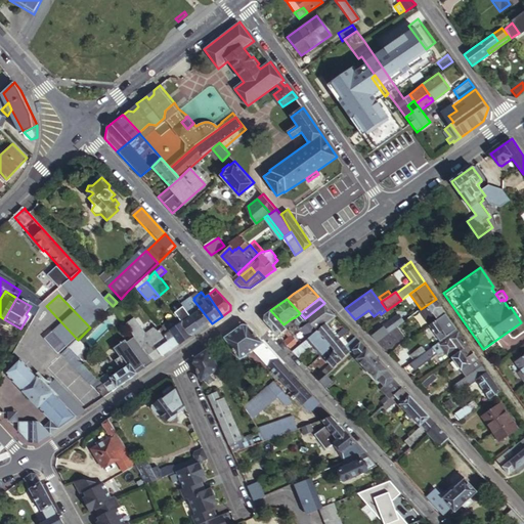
[(437,319),(446,313),(436,299),(427,305),(428,307),(435,316),(437,319)]
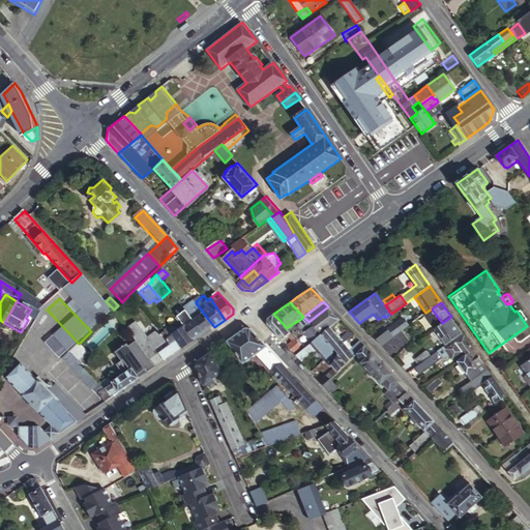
[(187,313),(204,334),(214,327),(196,303),(186,312),(187,313)]
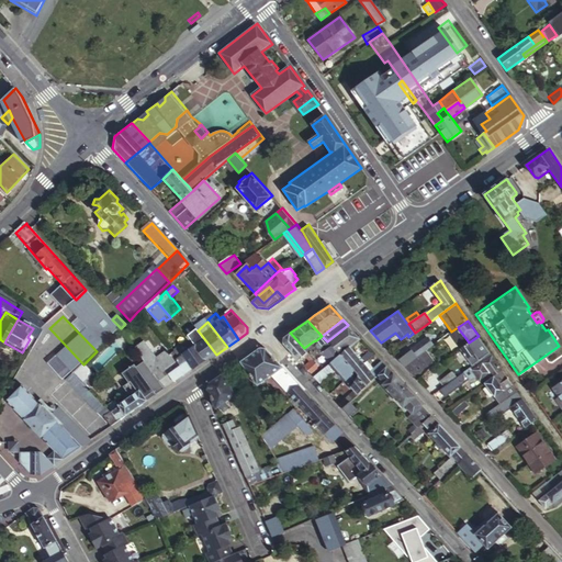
[(341,356),(350,349),(361,339),(348,325),(327,341),(330,345),(341,356)]
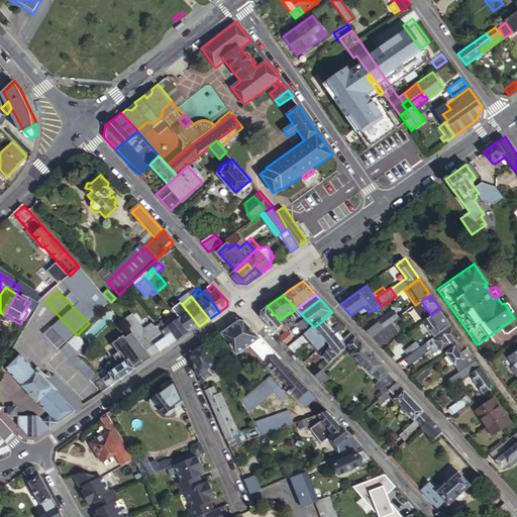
[(33,315),(38,307),(30,302),(25,310),(27,312),(20,324),(21,325),(29,312),(33,315)]
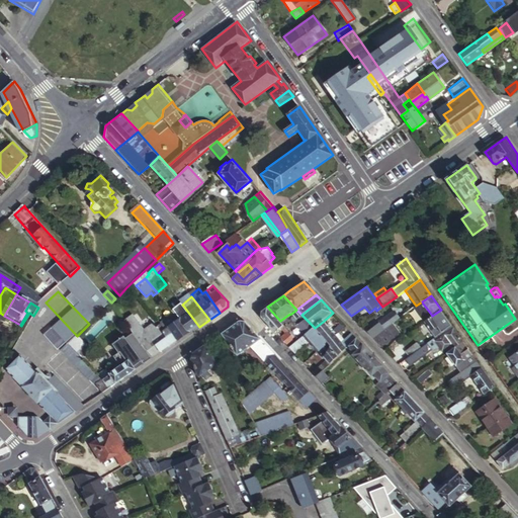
[(425,317),(430,313),(423,304),(418,308),(425,317)]
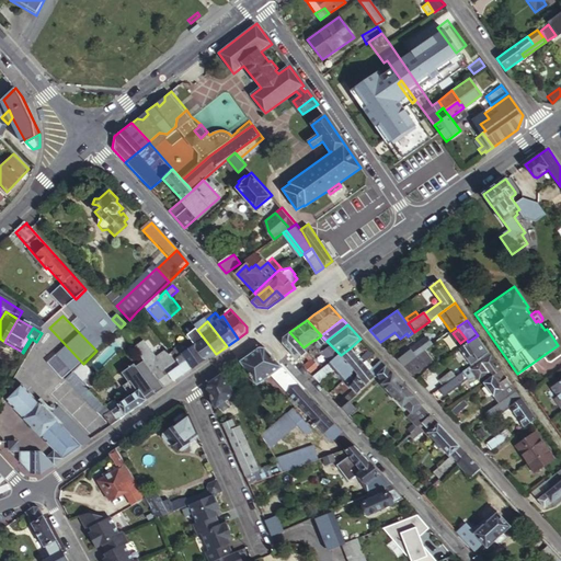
[(196,347),(205,362),(216,354),(198,331),(189,339),(190,341),(196,347)]
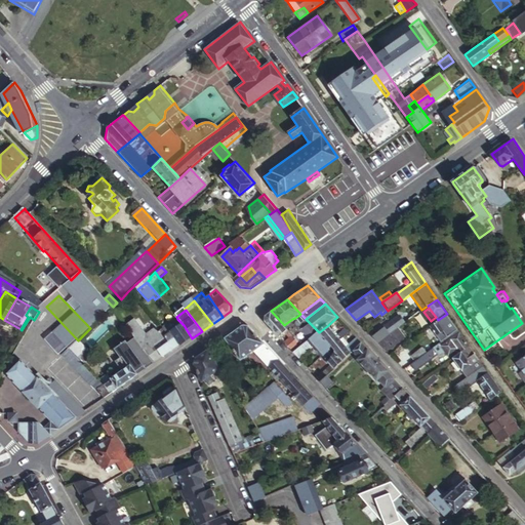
[(284,325),(271,311),(268,313),(266,315),(264,317),(263,319),(280,337),(288,329),(284,325)]
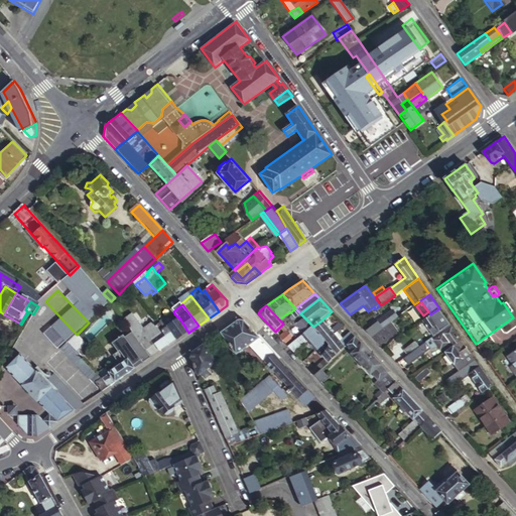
[(375,309),(380,314),(385,311),(381,305),(380,305),(375,309)]
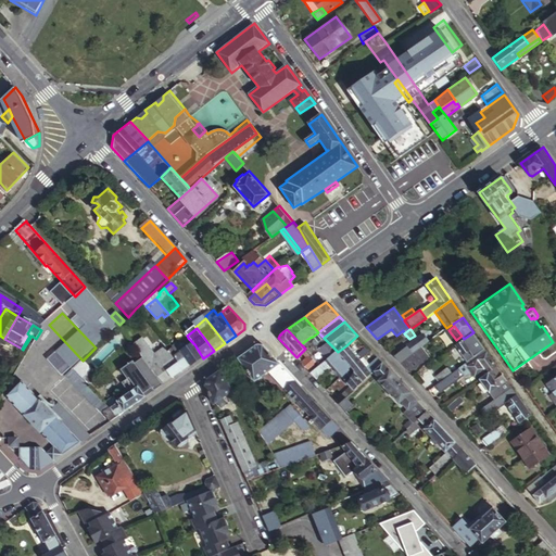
[(324,338),(318,332),(313,337),(318,342),(324,338)]
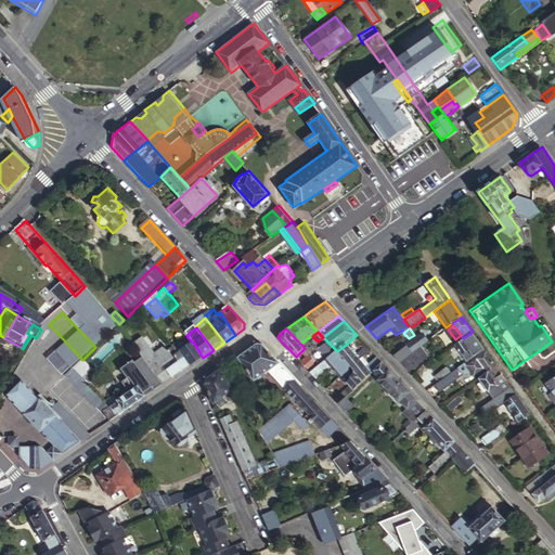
[(478,339),(473,332),(463,338),(454,345),(462,356),(469,349),(468,347),(478,339)]
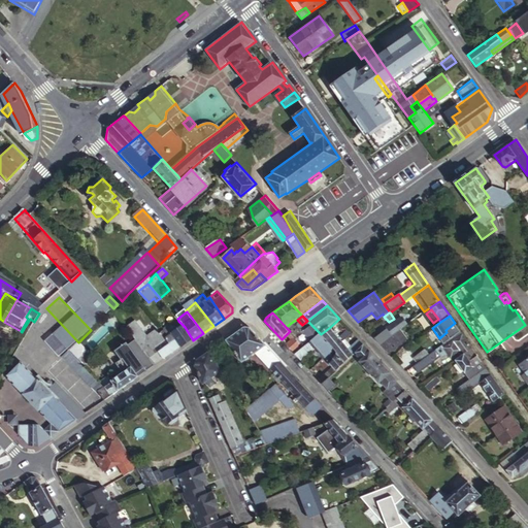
[(399,329),(405,325),(401,320),(390,328),(394,333),(399,329)]
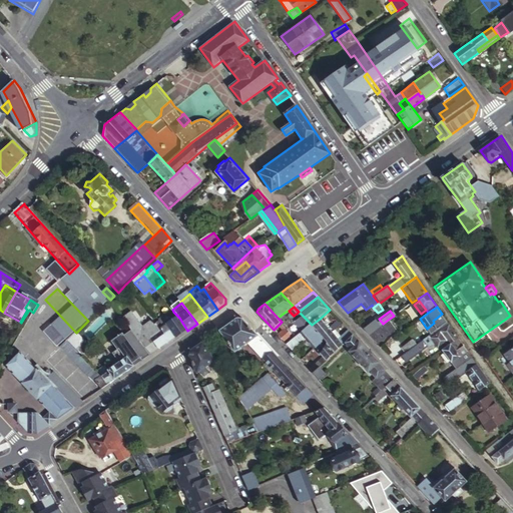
[(160,323),(165,328),(179,318),(173,312),(160,323)]
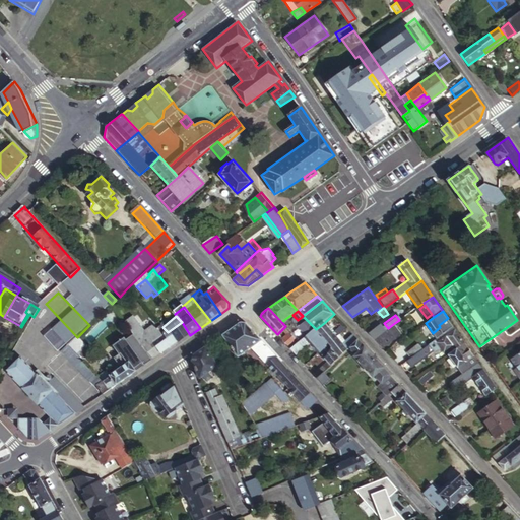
[(299,325),(289,316),(281,322),(285,326),(290,331),(299,325)]
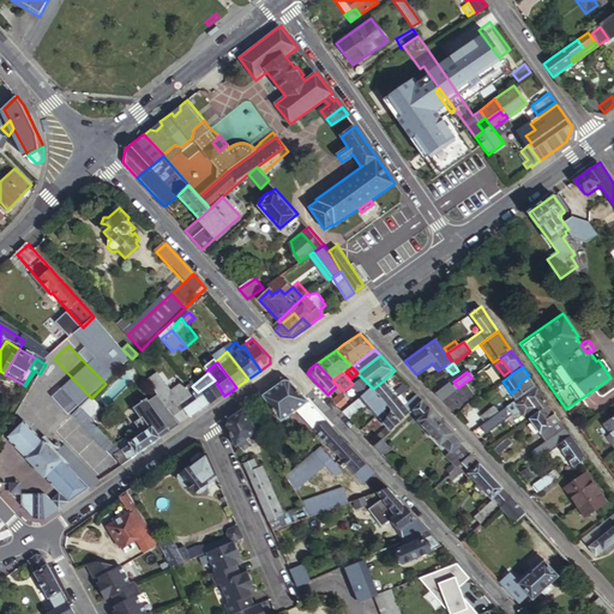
[(432,378),(437,385),(445,379),(441,374),(432,378)]
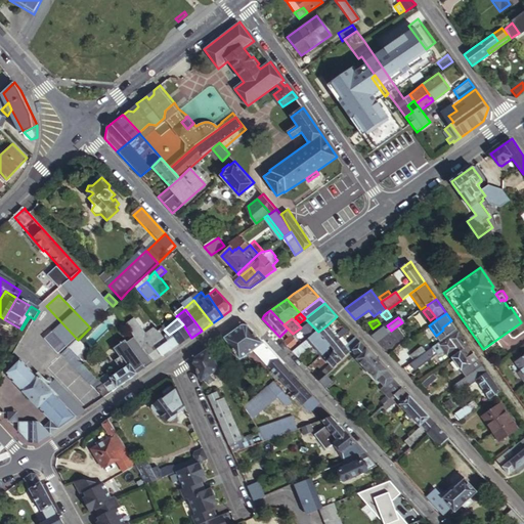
[(128,326),(138,341),(155,363),(174,350),(180,346),(175,339),(170,342),(166,338),(165,338),(159,329),(148,335),(137,320),(128,326)]
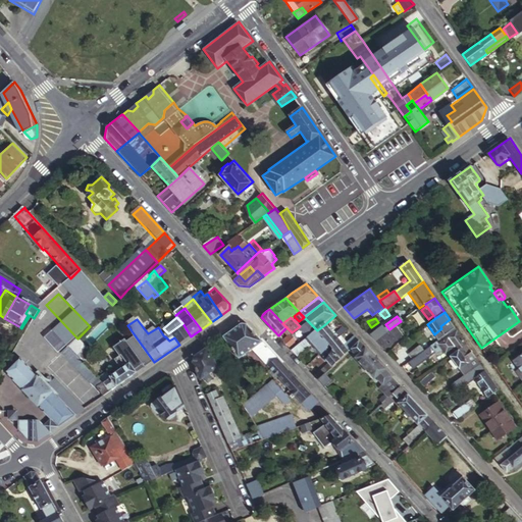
[(317,330),(307,320),(302,325),(300,326),(307,333),(310,336),(317,330)]
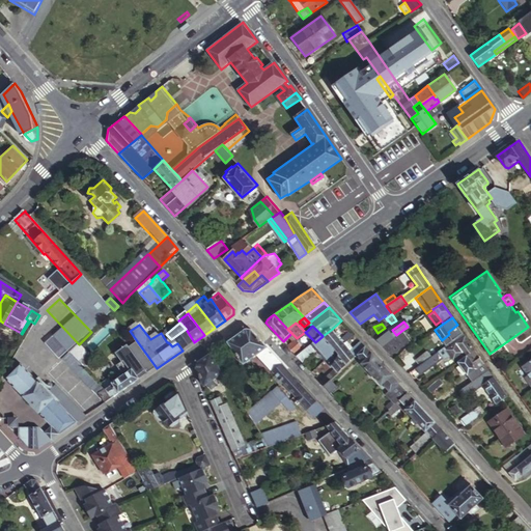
[(457,338),(464,334),(459,328),(453,332),(457,338)]
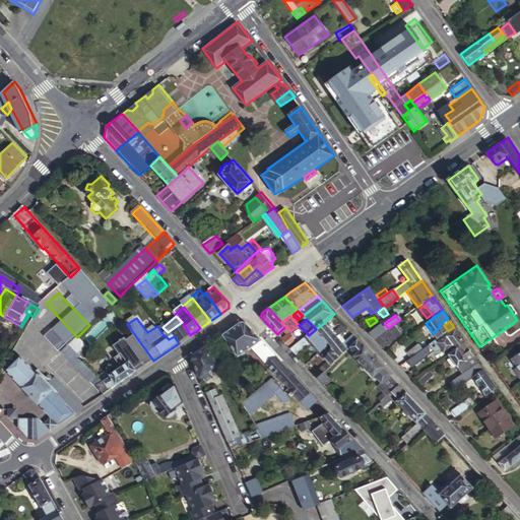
[(190,335),(182,322),(168,332),(165,335),(169,339),(174,336),(179,343),(190,335)]
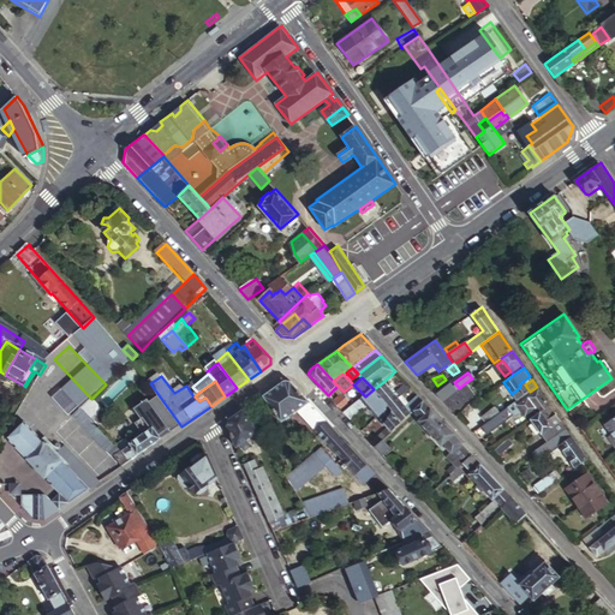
[(374,389),(388,405),(396,396),(400,400),(405,396),(412,389),(405,382),(394,393),(383,382),(374,389)]
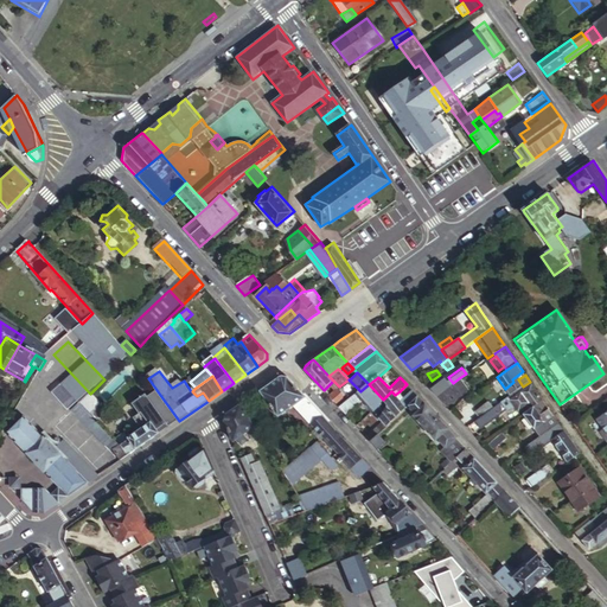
[(453,383),(451,384),(460,396),(467,391),(459,378),(453,383)]
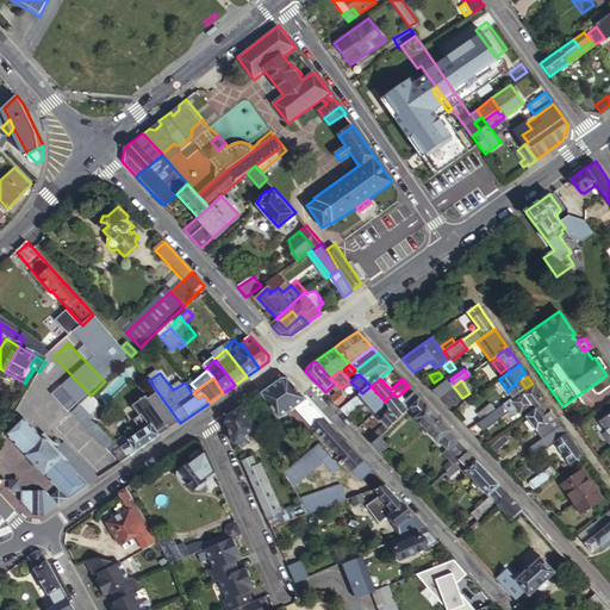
[(282,381),(262,396),(282,422),(297,411),(310,400),(293,381),(282,381)]
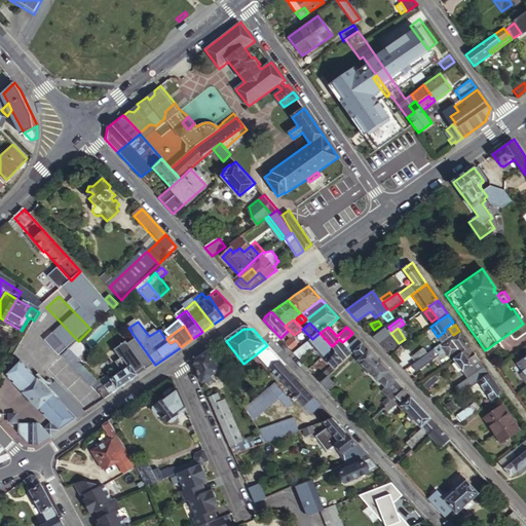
[(399,343),(390,333),(389,335),(383,329),(372,338),(387,353),(399,343)]
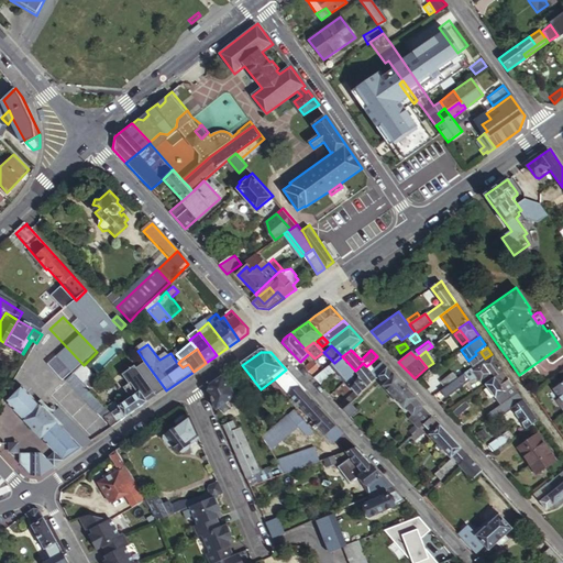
[(493,379),(504,372),(497,362),(492,354),(485,359),(457,378),(454,381),(460,388),(471,379),(468,376),(473,374),(481,383),(490,376),(493,379)]
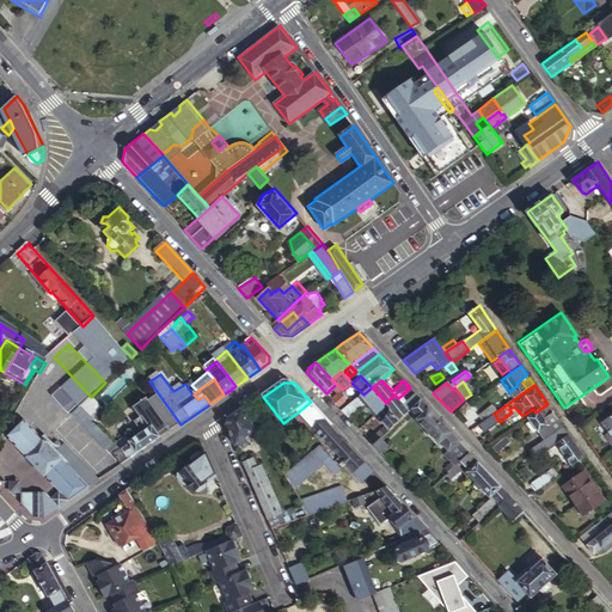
[(348,418),(365,403),(377,415),(387,404),(386,403),(372,387),(363,395),(343,412),(348,418)]
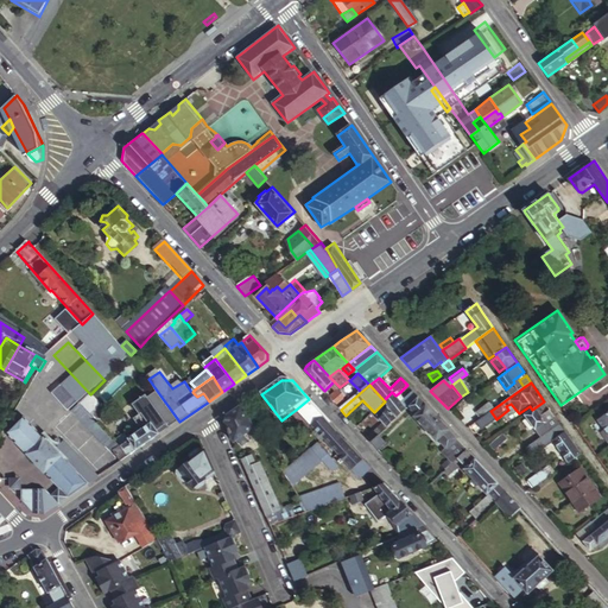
[(337,406),(348,397),(340,387),(329,397),(337,406)]
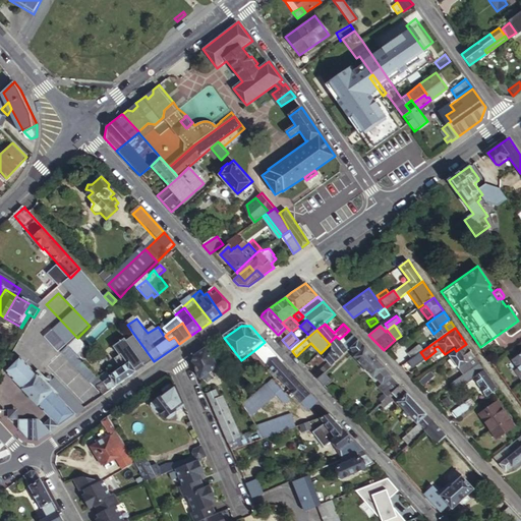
[(349,350),(359,341),(356,337),(346,347),(345,345),(342,343),(339,339),(336,336),(329,343),(330,344),(342,357),(349,350)]
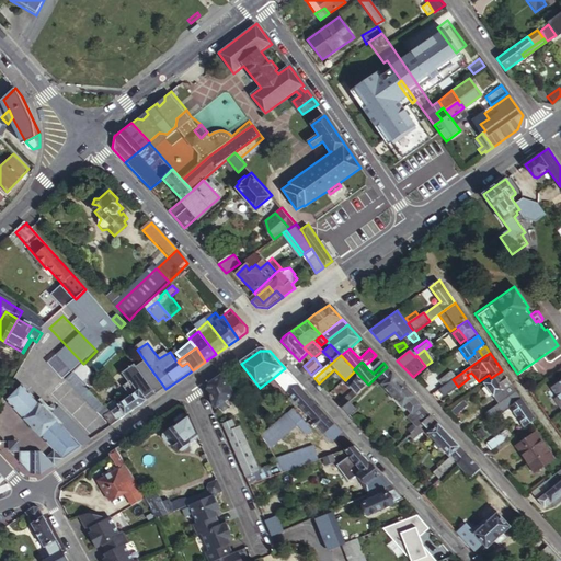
[(371,371),(373,374),(384,363),(382,362),(371,371)]
